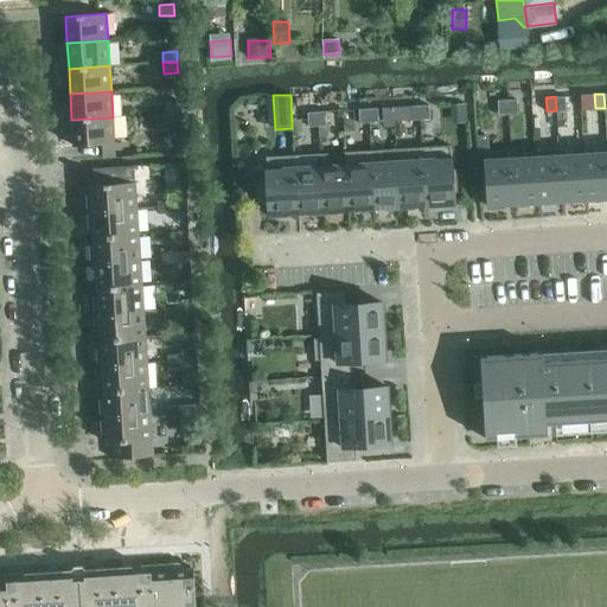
[(566,110),(564,96),(555,96),(556,110),(566,110)]
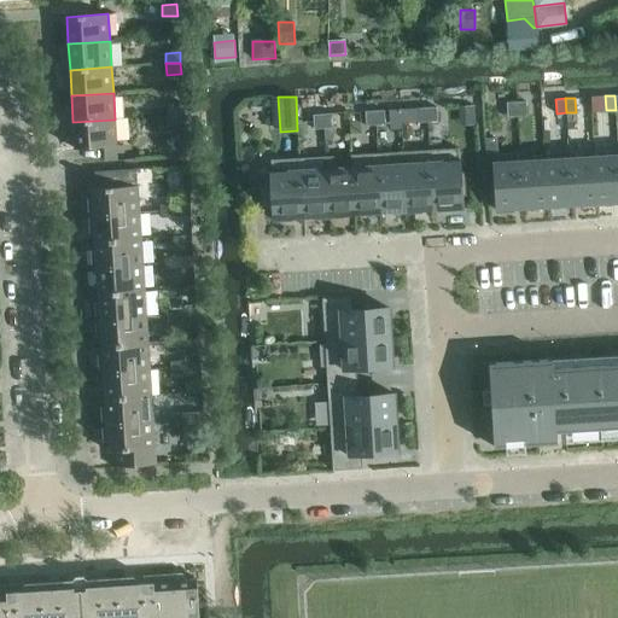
[(526,115),(526,100),(517,101),(517,116),(526,115)]
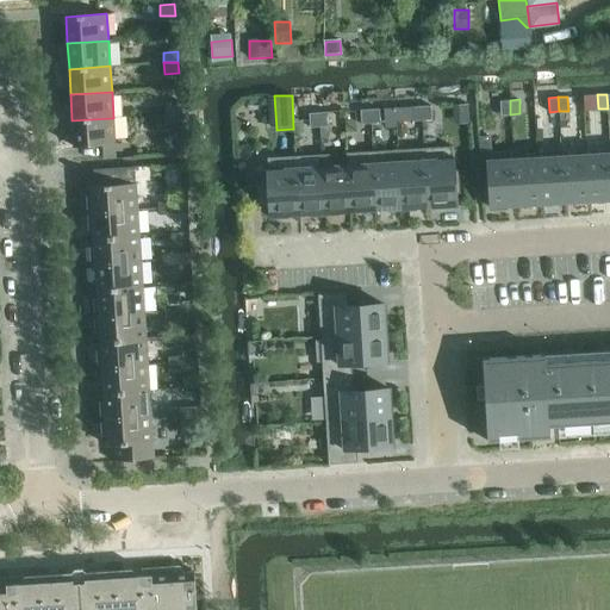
[(500,114),(510,114),(510,100),(500,100),(500,114)]
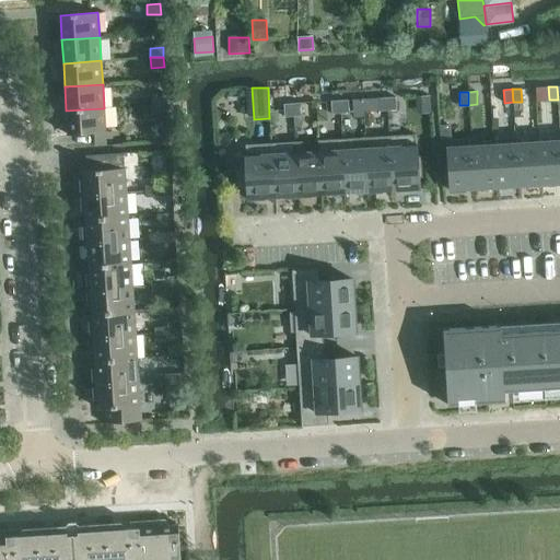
[(153,105),(166,104),(166,94),(152,95),(153,105)]
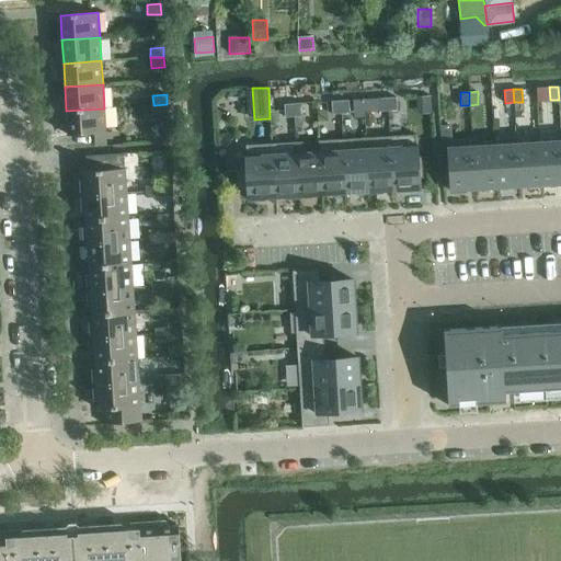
[(387,96),(378,98),(379,111),(388,110),(387,96)]
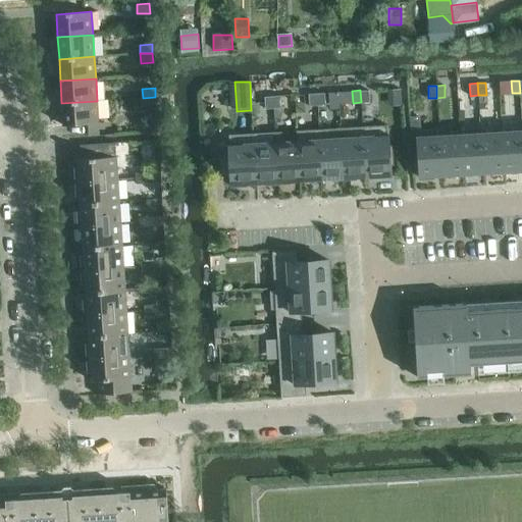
[(361,102),(369,102),(368,90),(360,90),(361,102)]
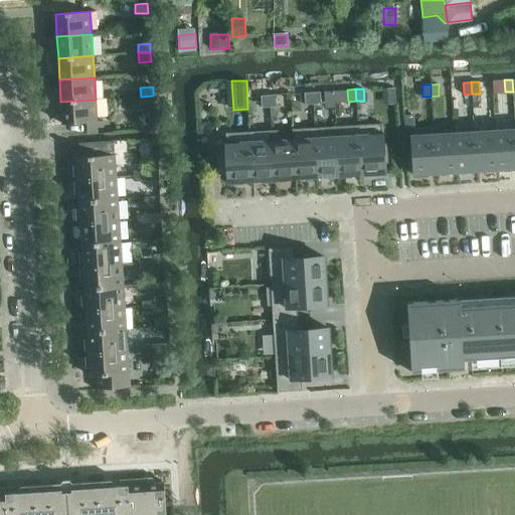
[(313,104),(312,92),(304,93),(305,105),(313,104)]
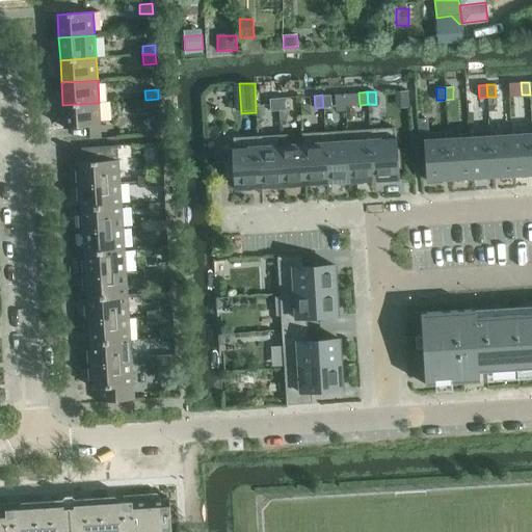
[(331,107),(330,95),(322,95),(323,107),(331,107)]
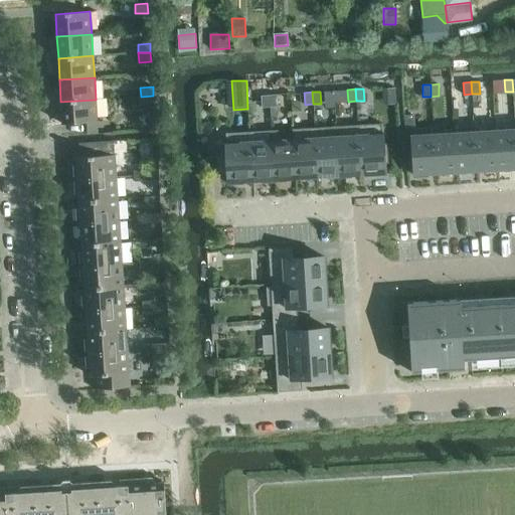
[(278,106),(277,94),(269,95),(270,107),(278,106)]
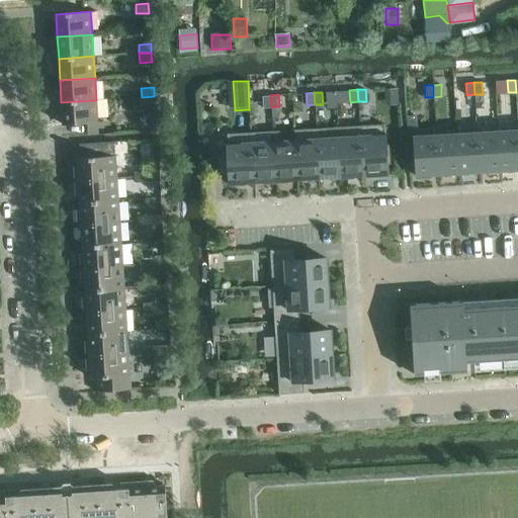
[(263,107),(271,107),(270,95),(262,95),(263,107)]
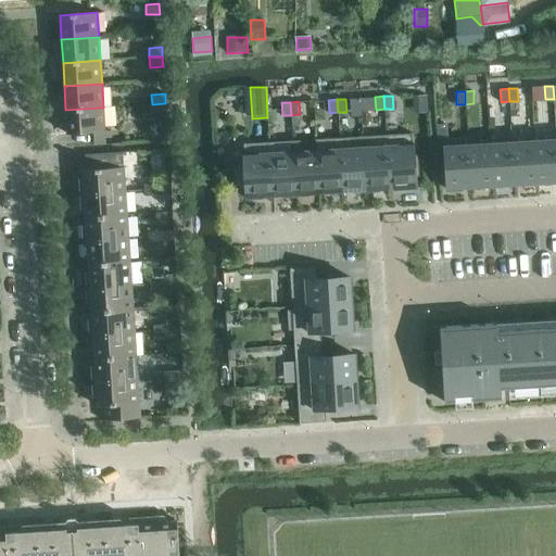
[(165,103),(152,104),(152,114),(166,113),(165,103)]
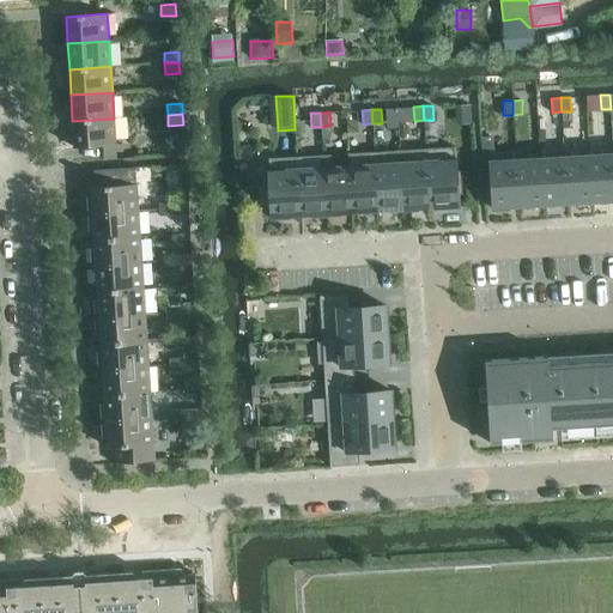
[(115,145),(114,119),(72,121),(74,147),(115,145)]
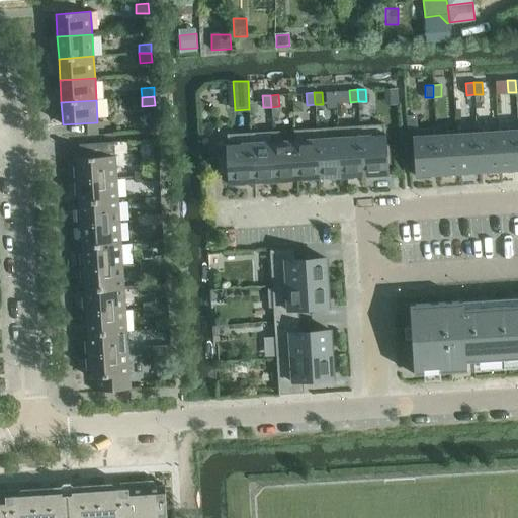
[(279,106),(271,107),(272,118),(276,118),(279,114),(279,106)]
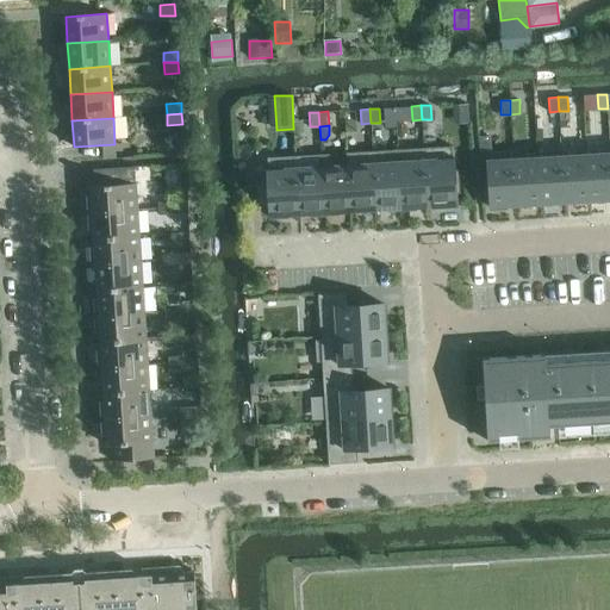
[(450,147),(424,148),(424,159),(428,206),(454,205),(453,195),(460,195),(458,172),(452,173),(450,157),(450,147)]
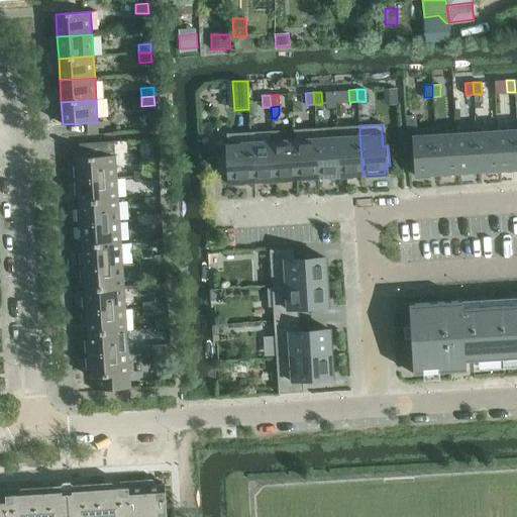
[(359,125),(337,127),(338,136),(340,177),(363,175),(359,134),(359,125)]
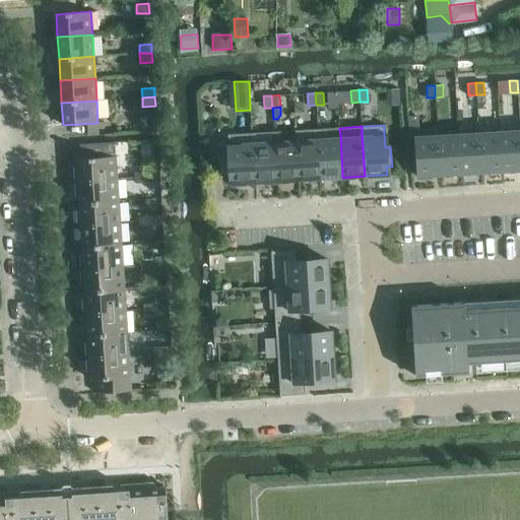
[(339,128),(318,129),(318,138),(321,179),(342,178),(340,137),(339,128)]
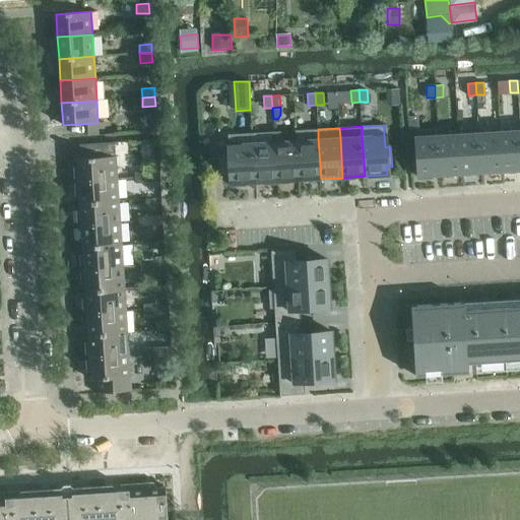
[(318,129),(296,130),(297,139),(299,180),(321,179),(318,138),(318,129)]
